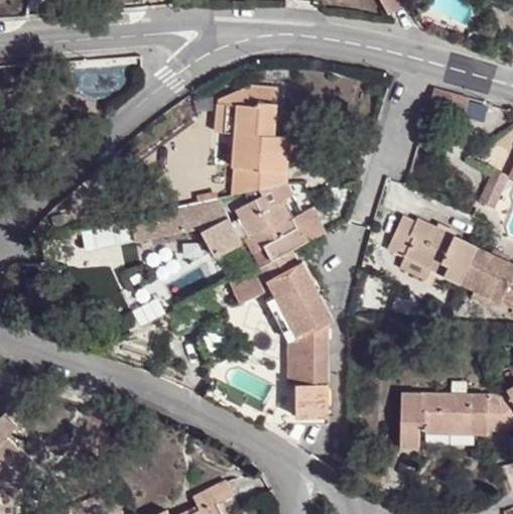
[(27,0),(27,12),(49,13),(49,0),(27,0)]
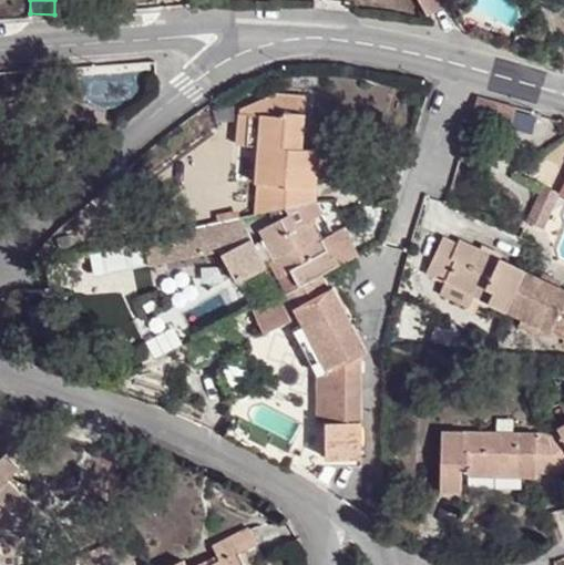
[(417,0),(426,14),(448,3),(444,0),(417,0)]
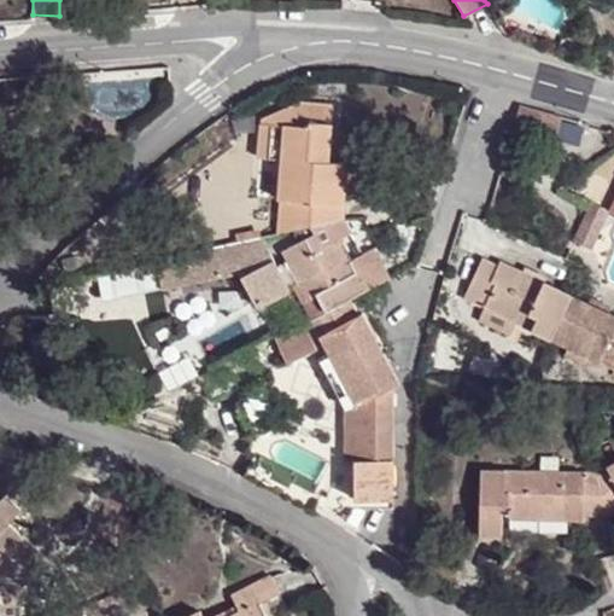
[(309,226),(345,219),(348,182),(327,180),(328,162),(331,122),(333,93),(300,92),(258,118),(256,157),(280,158),(278,198),(280,198),(298,199),(298,216),(310,218),(309,226)]
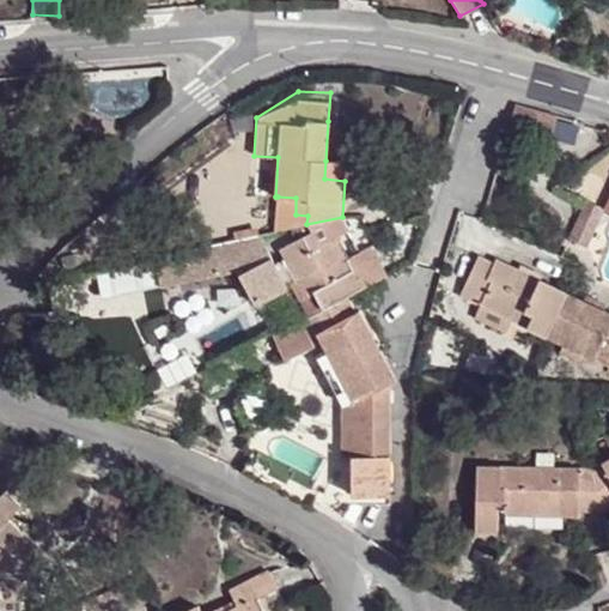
[(324,179),(345,181),(345,163),(326,161),(324,179)]
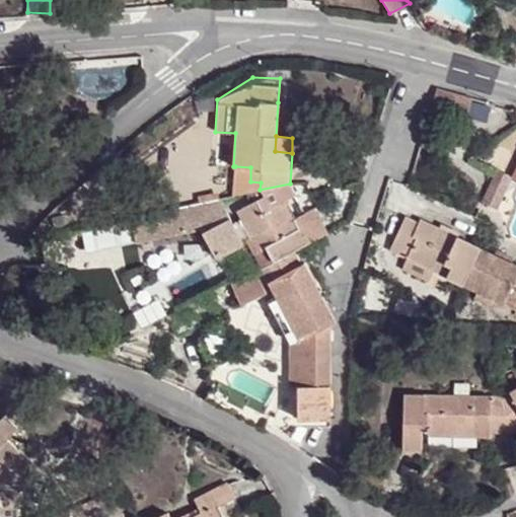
[(250,167),(235,166),(233,196),(260,190),(261,182),(250,181),(250,167)]
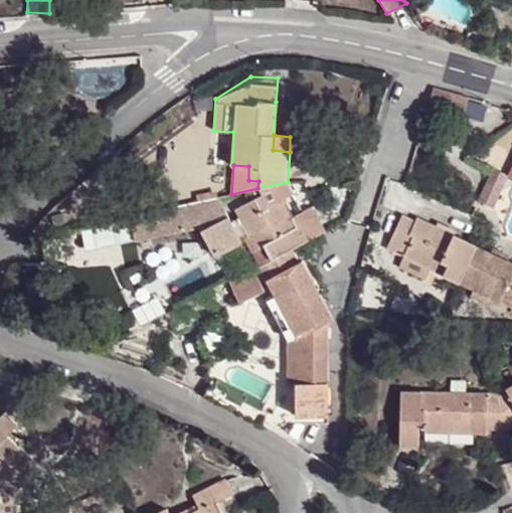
[(503,175),(489,168),(474,199),(488,206),(503,175)]
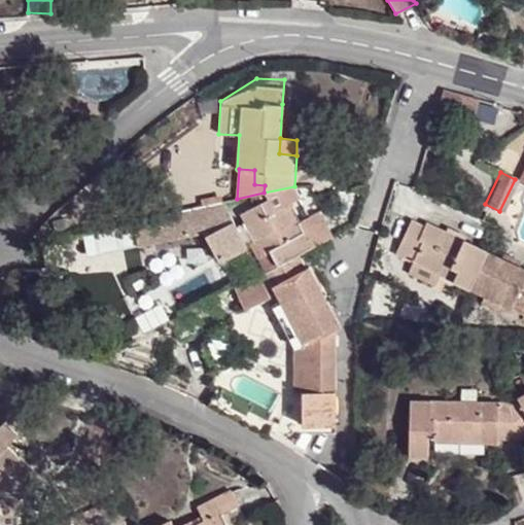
[(301,198),(294,186),(264,193),(268,200),(240,214),(251,237),(260,254),(262,254),(270,269),(278,266),(299,255),(313,248),(306,232),(303,233),(298,235),(283,208),(301,198)]
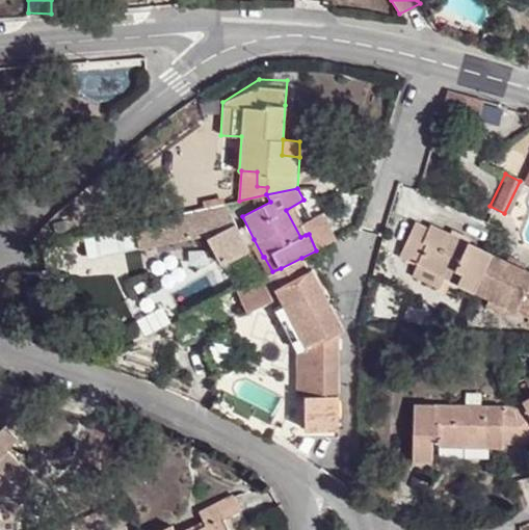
[(254,239),(246,226),(240,229),(227,204),(135,222),(140,247),(208,231),(225,262),(252,247),(248,241),(254,239)]
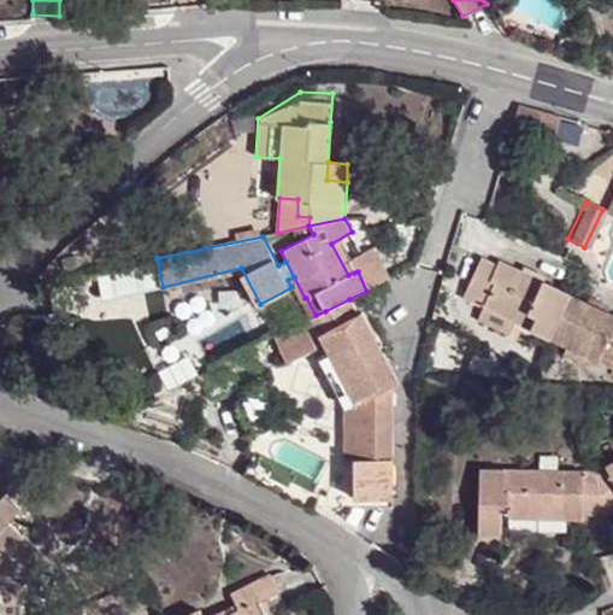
[(107,255),(121,251),(118,239),(105,242),(107,255)]
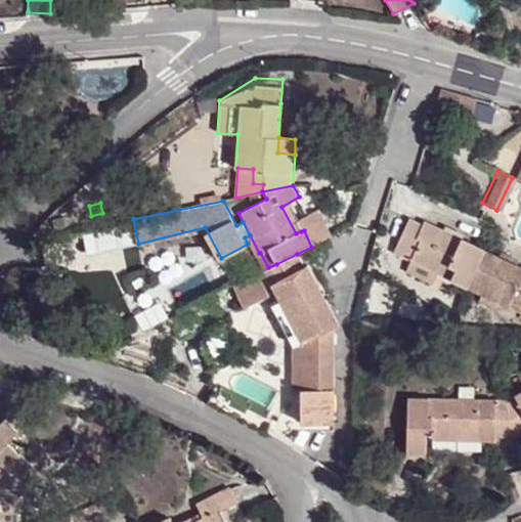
[(296,233),(301,231),(288,204),(281,207),(296,233)]
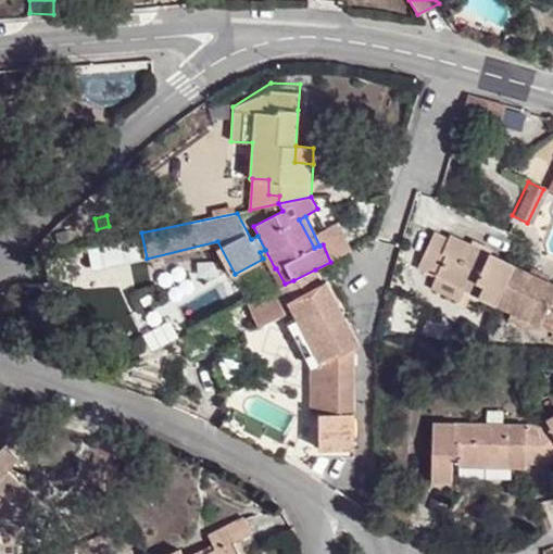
[(479,294),(494,301),(512,263),(491,254),(472,244),(451,235),(448,239),(434,234),(417,265),(435,274),(463,287),(467,276),(477,280),(480,271),(489,274),(479,294)]
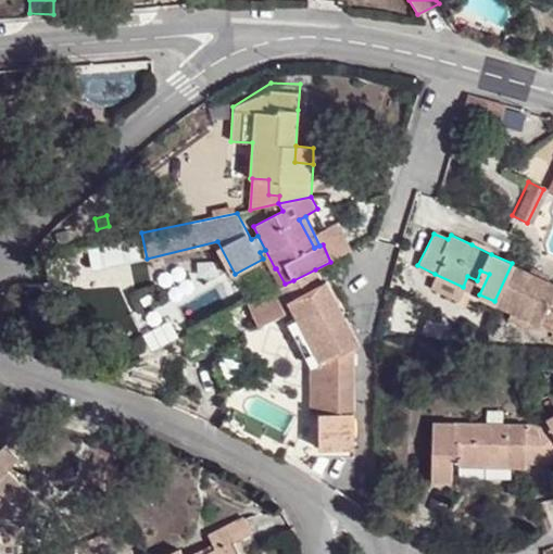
[(472,244),(491,254),(492,249),(473,240),(472,244)]
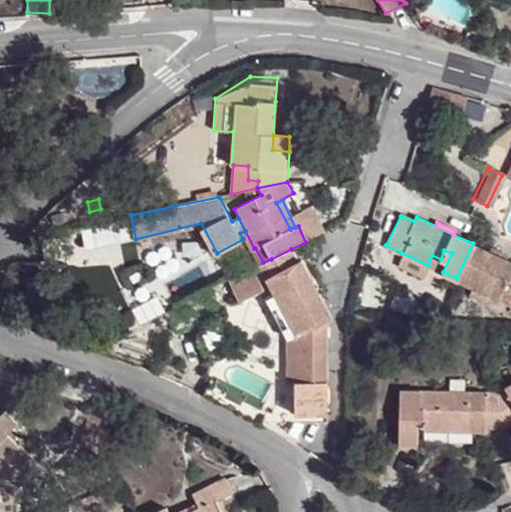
[(473,243),(457,278),(475,286),(483,266),(489,270),(486,277),(493,281),(488,292),(510,303),(510,260),(506,258),(499,255),(473,243)]
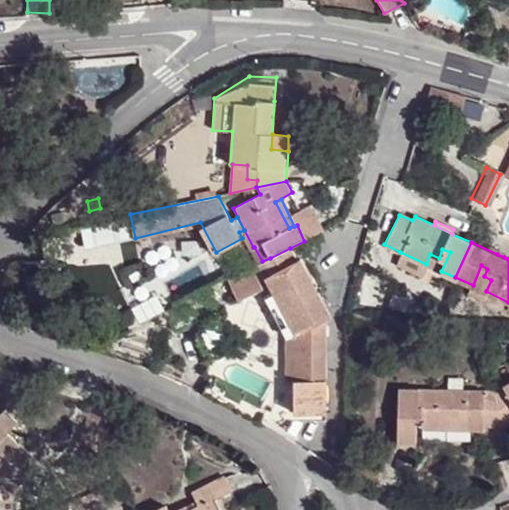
[(290,248),(270,258),(262,261),(258,263),(275,298),(294,289),(296,294),(290,298),(293,305),(282,311),(294,332),(284,339),(285,384),(326,383),(325,322),(333,318),(318,293),(300,258),(296,261),(290,248)]
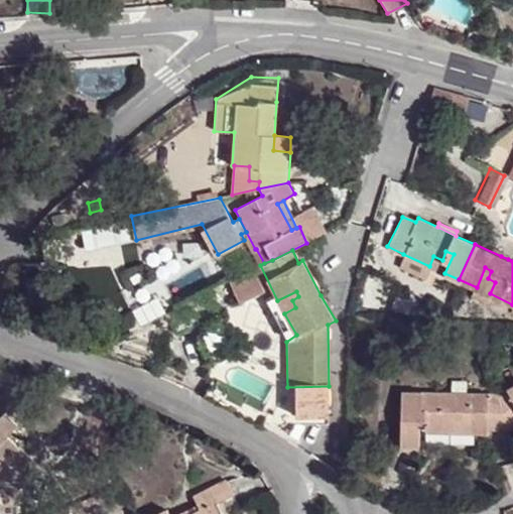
[(429,266),(444,273),(454,254),(445,251),(442,260),(433,256),(429,266)]
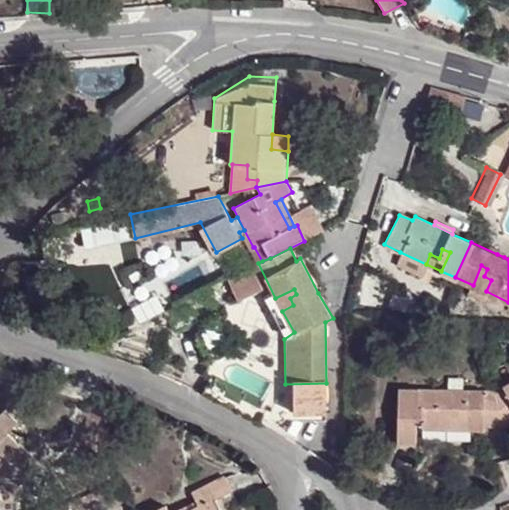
[(420,276),(426,264),(400,252),(394,265),(420,276)]
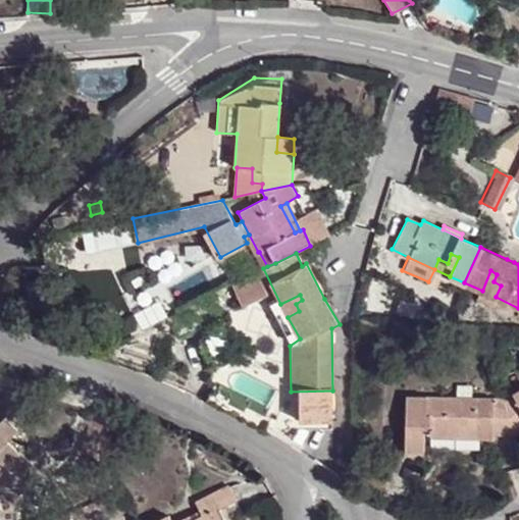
[(306,263),(324,299),(332,295),(315,259),(306,263)]
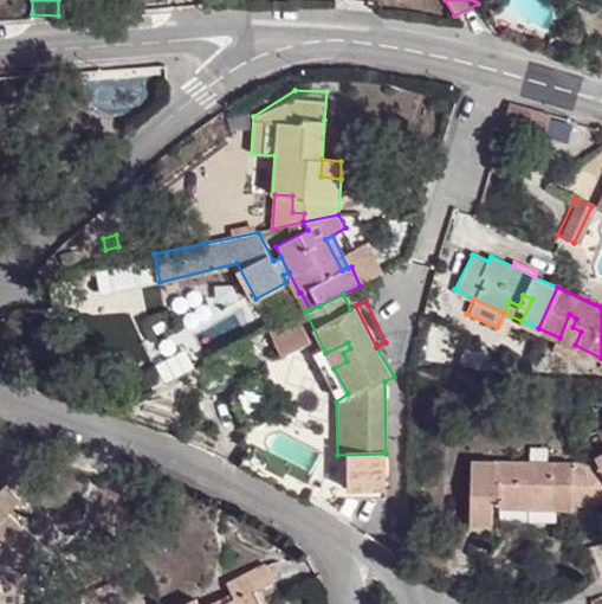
[(569,314),(560,338),(575,345),(581,332),(573,327),(576,319),(569,314)]
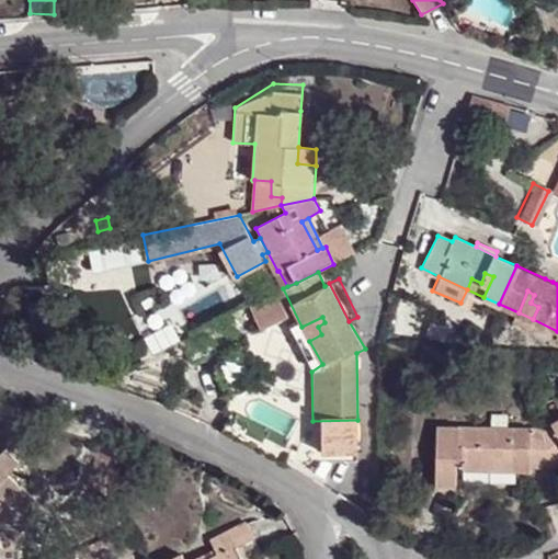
[(275,293),(269,296),(253,304),(268,331),(291,319),(275,293)]
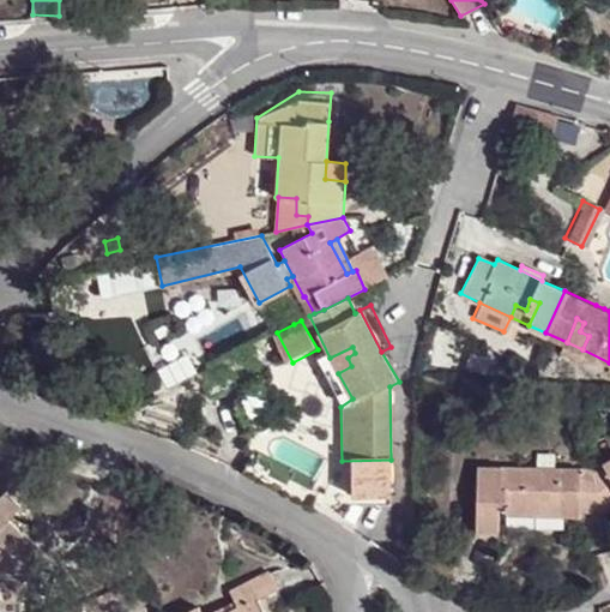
[(270,336),(252,346),(255,354),(275,345),(270,336)]
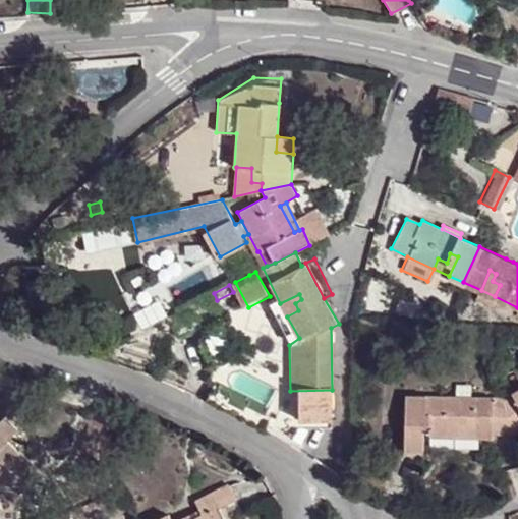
[(280,303),(287,316),(298,310),(295,303),(301,299),(299,294),(280,303)]
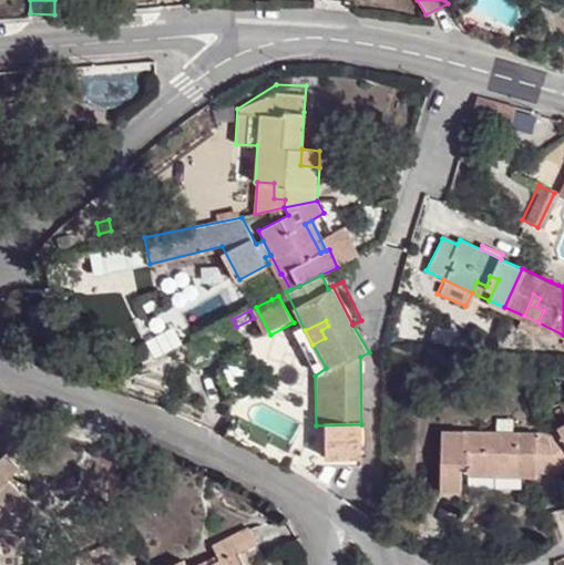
[(563,423),(549,432),(559,471),(563,468),(563,423)]
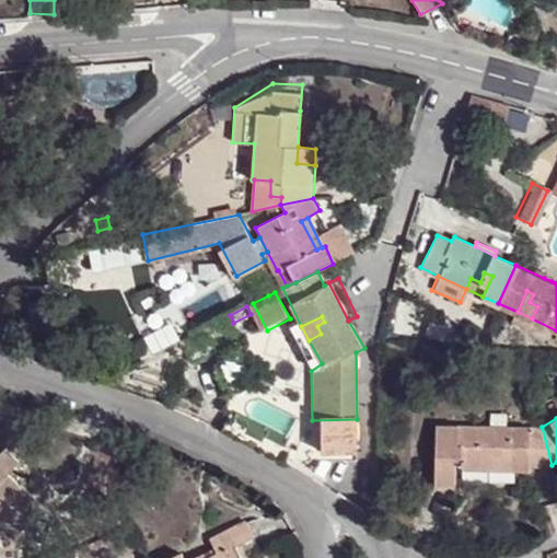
[(529,466),(552,465),(542,427),(434,426),(433,484),(453,484),(454,463),(461,463),(461,469),(529,472),(529,466)]
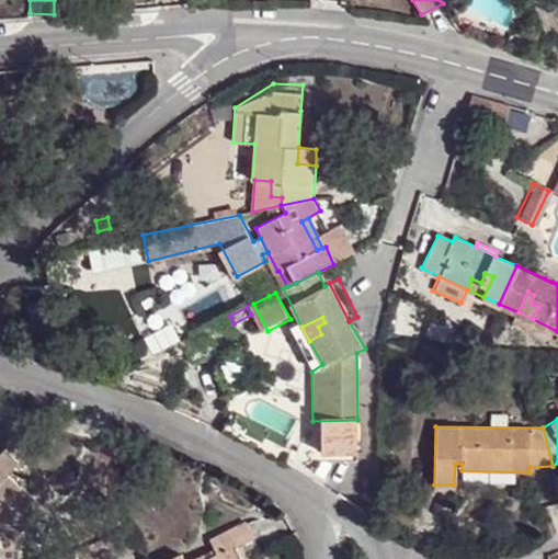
[(0,533),(8,542),(25,525),(29,528),(42,513),(6,477),(15,466),(2,453),(0,455),(0,533)]
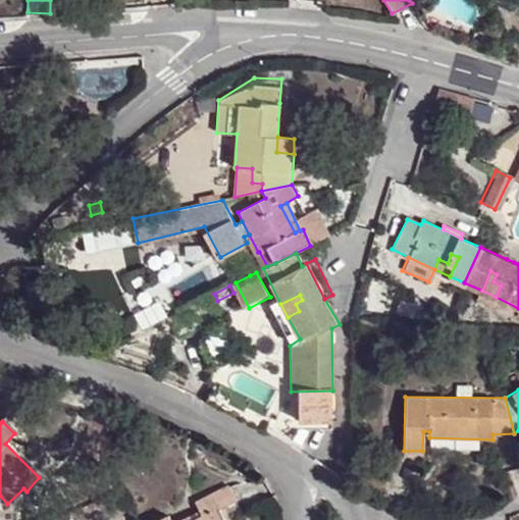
[(221,519),(216,508),(232,501),(226,486),(193,503),(199,515),(190,519),(169,519),(168,517),(163,519),(221,519)]
